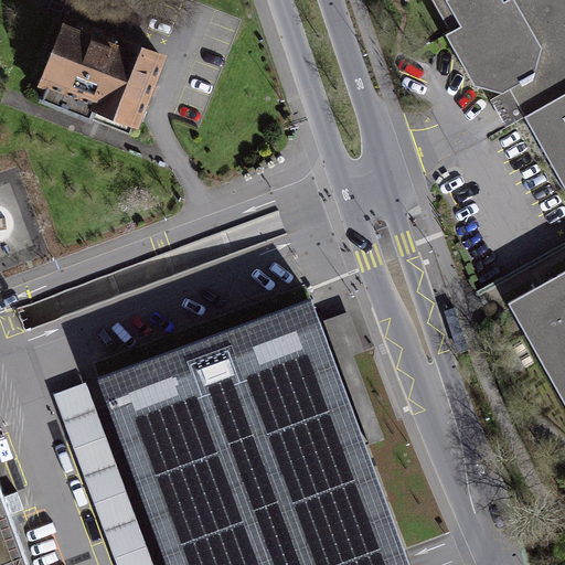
[(564,0),(433,0),(450,32),(447,34),(475,85),(502,93),(510,89),(515,98),(564,187),(564,42),(557,30),(564,24),(564,0)]
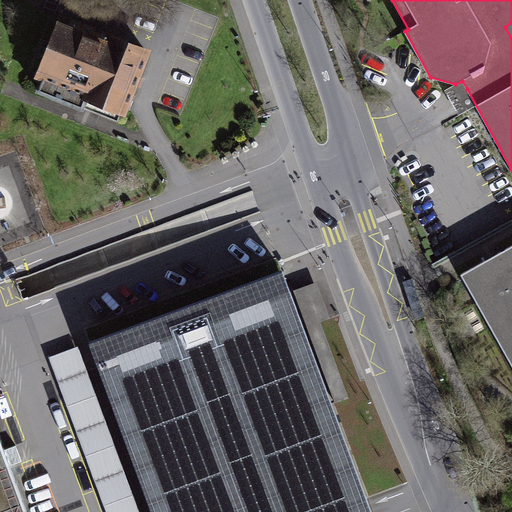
[(87,96),(123,111),(147,52),(62,19),(40,75),(43,77),(38,90),(82,108),(87,96)]
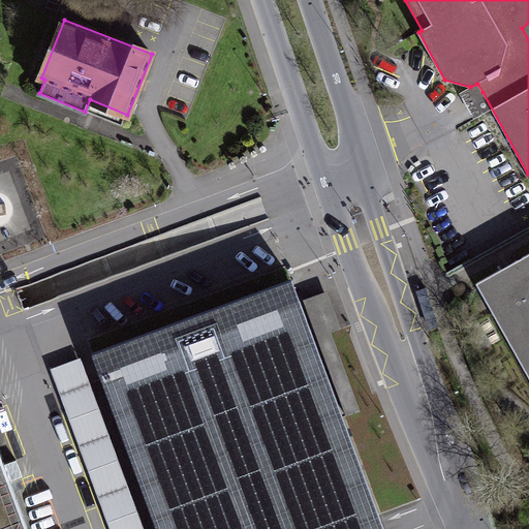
[(528,256),(479,285),(528,372),(528,256)]
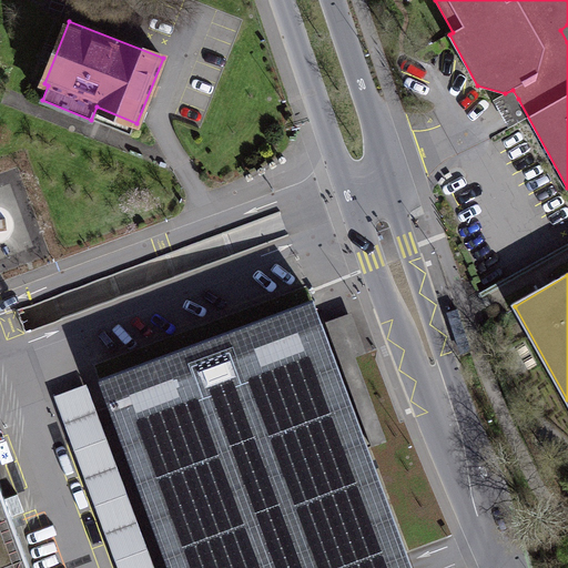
[(412,567),(322,324),(288,336),(108,403),(169,567),(412,567)]
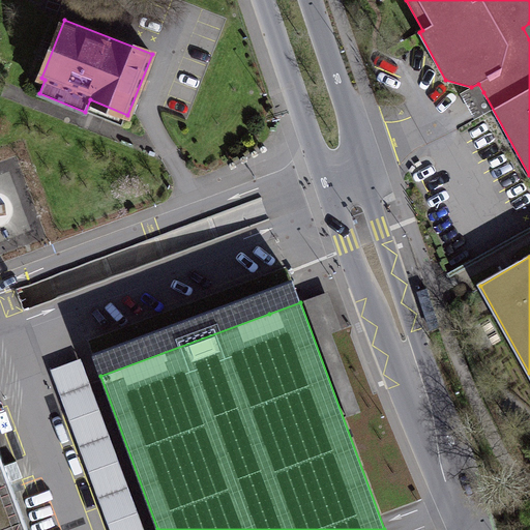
[(28,529),(8,474),(0,452),(0,529),(28,529)]
